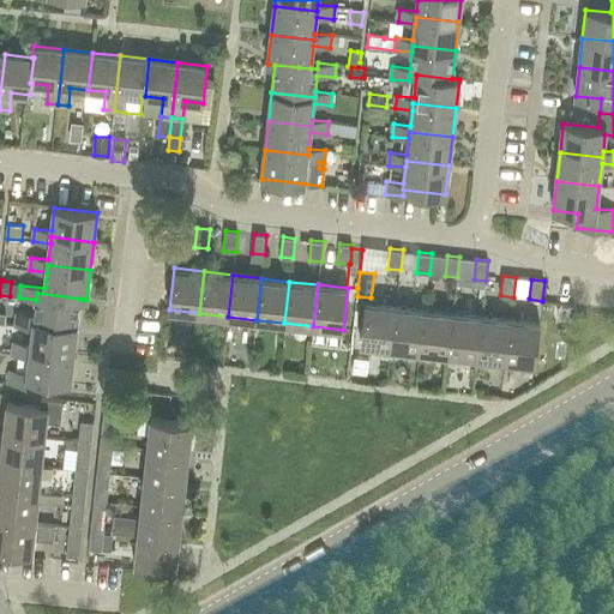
[(77,326),(79,299),(80,299),(37,293),(36,300),(35,315),(17,314),(16,327),(34,329),(34,323),(77,326)]
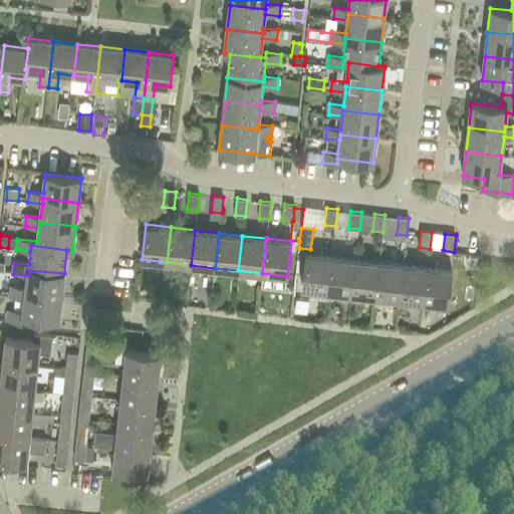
[(327,291),(331,256),(306,253),(302,288),(327,291)]
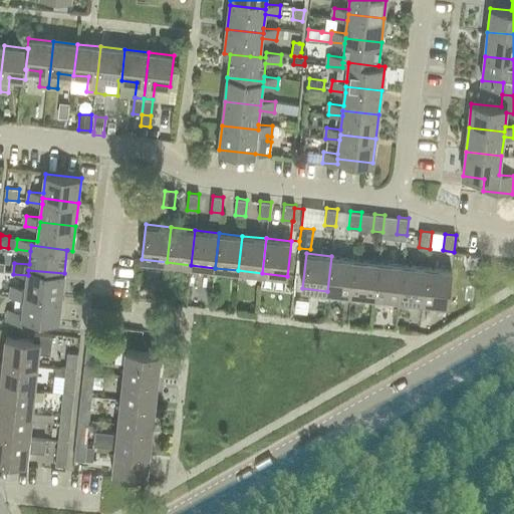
[(351,294),(355,259),(331,256),(327,291),(351,294)]
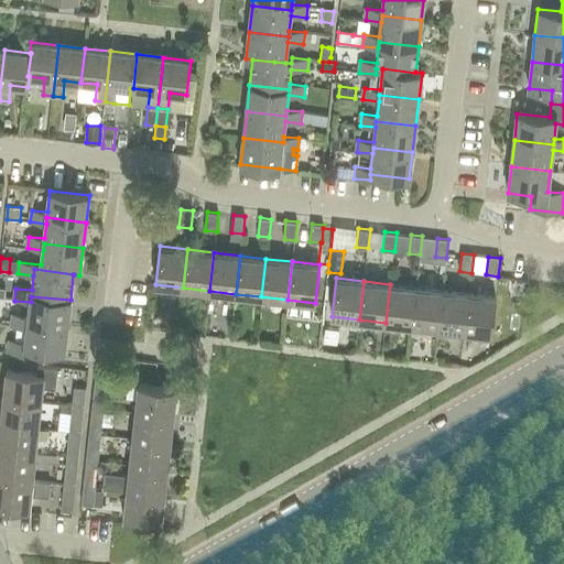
[(411,326),(415,288),(390,284),(386,323),(411,326)]
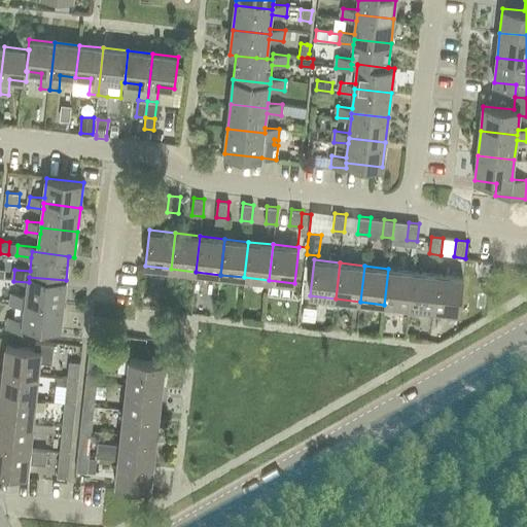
[(409,307),(413,271),(388,269),(384,305),(409,307)]
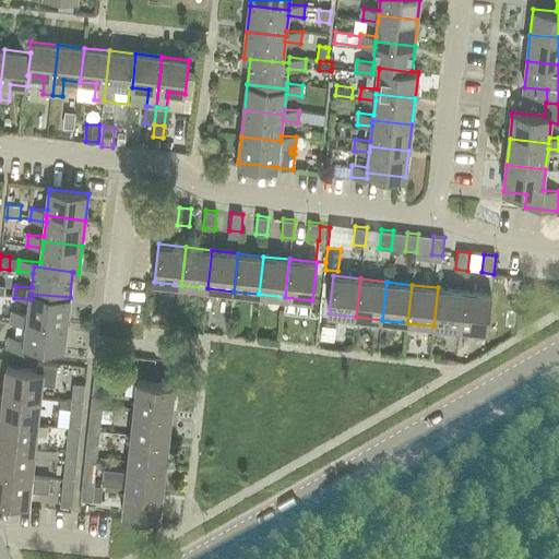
[(460,329),(464,290),(438,287),(433,325),(460,329)]
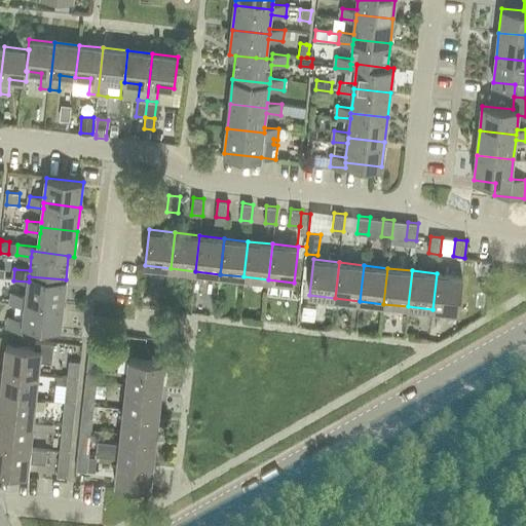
[(458,312),(462,276),(437,273),(433,309),(458,312)]
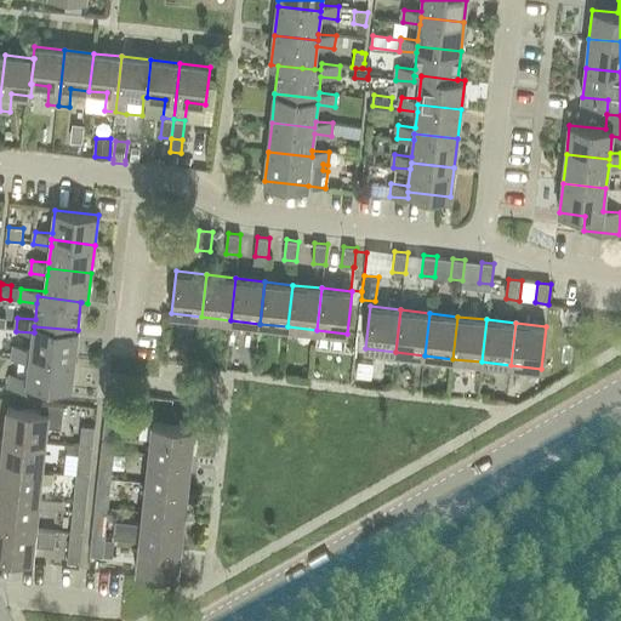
[(74,359),(78,330),(34,326),(34,332),(32,349),(15,347),(13,351),(13,359),(30,362),(30,355),(74,359)]
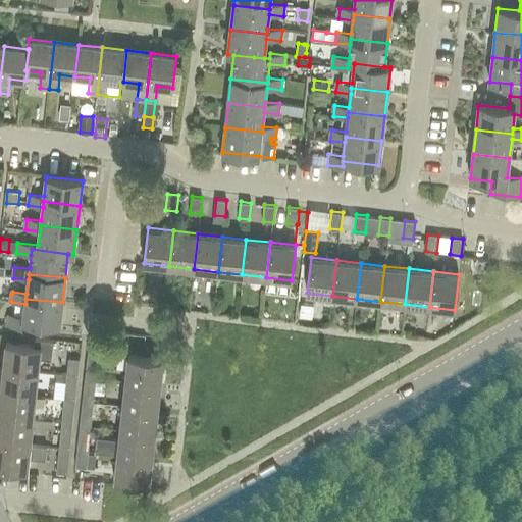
[(59,327),(62,302),(25,299),(25,304),(23,318),(9,316),(8,326),(22,328),(23,323),(59,327)]
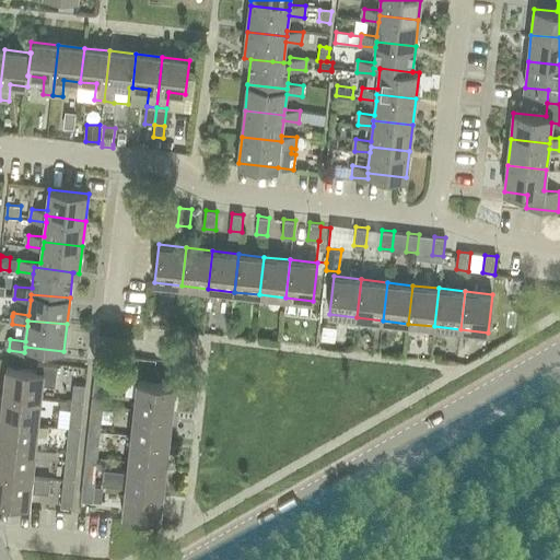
[(319,333),(319,341),(331,342),(331,333),(319,333)]
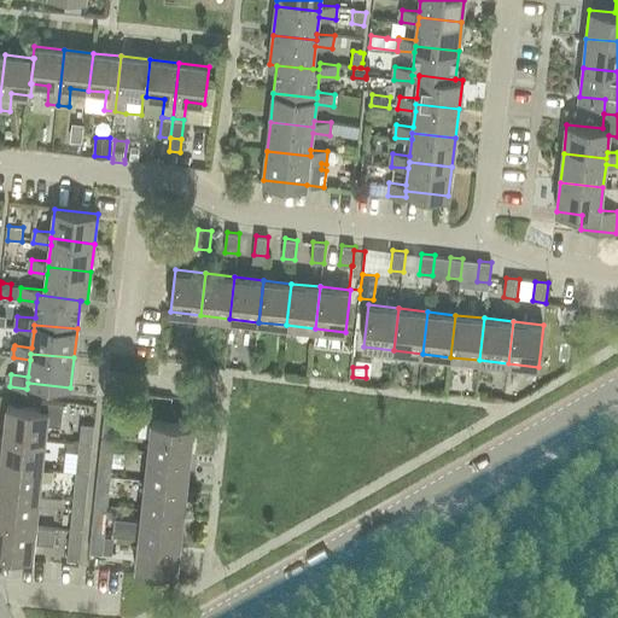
[(118,415),(121,392),(108,391),(105,414),(118,415)]
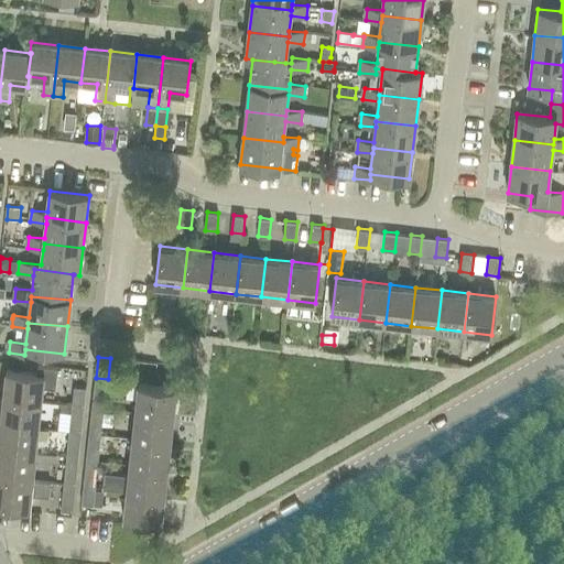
[(38,366),(36,373),(7,370),(3,398),(42,402),(43,387),(56,388),(58,367),(38,366)]
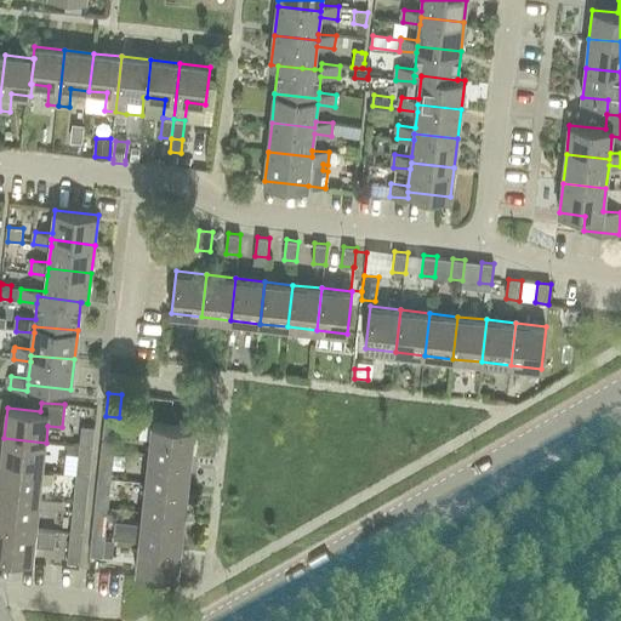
[(115,450),(118,420),(104,419),(102,449),(115,450)]
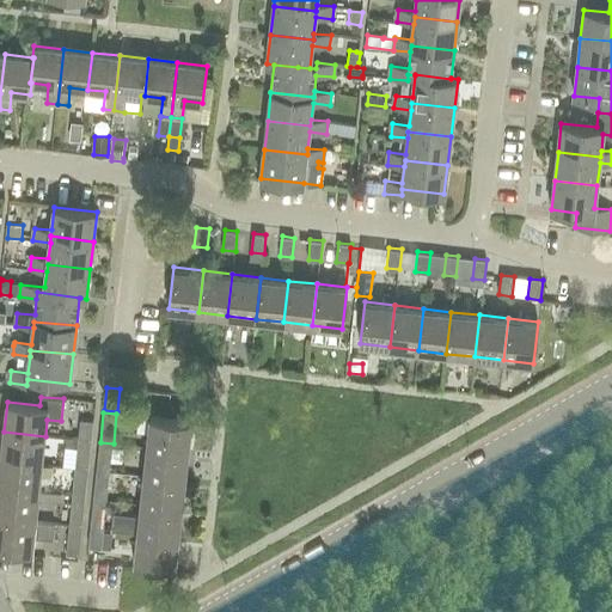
[(150,417),(147,447),(189,452),(193,422),(150,417)]
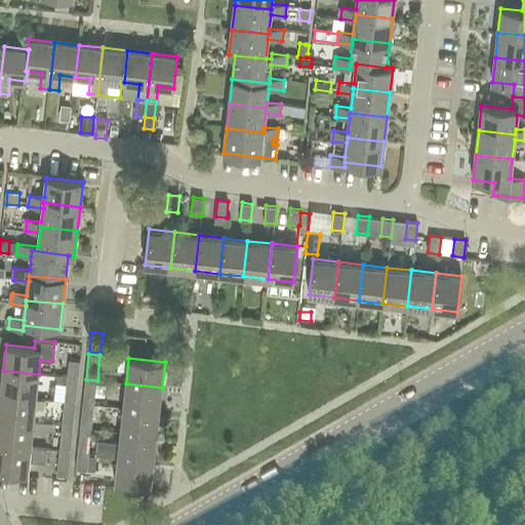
[(78,378),(80,361),(69,360),(68,377),(78,378)]
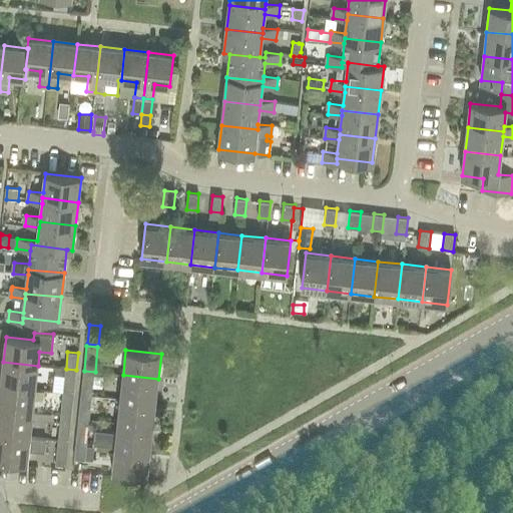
[(35,389),(38,366),(3,362),(0,386),(35,389)]
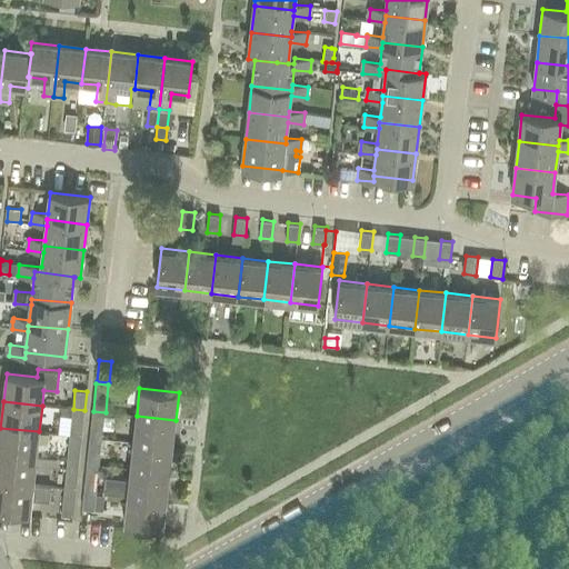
[(82,437),(85,410),(73,409),(70,435),(82,437)]
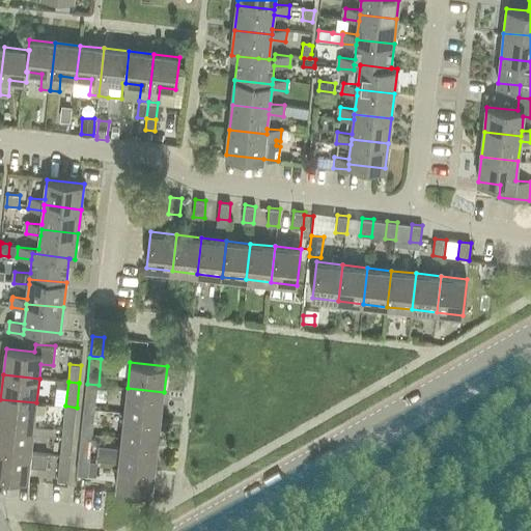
[(95,410),(99,385),(87,384),(84,409),(95,410)]
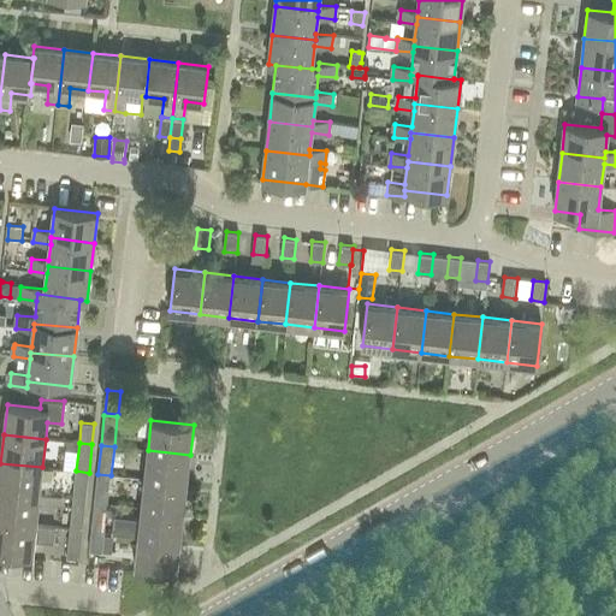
[(187,483),(190,455),(148,450),(144,479),(187,483)]
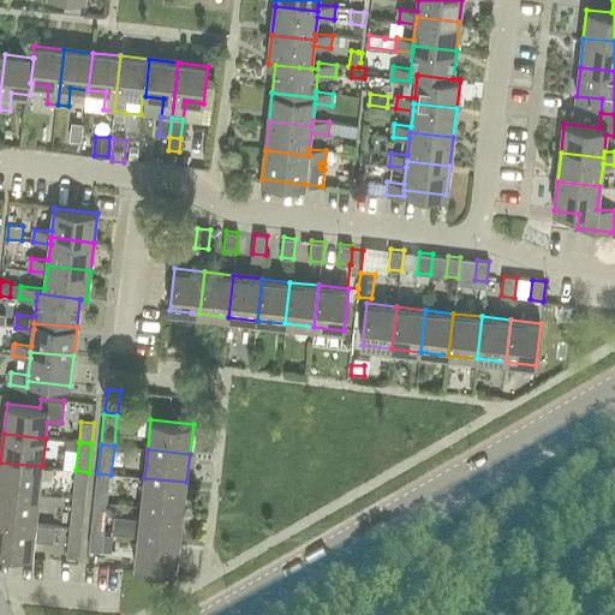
[(0,490),(40,495),(41,478),(53,479),(54,467),(42,466),(0,463),(0,465),(0,490)]
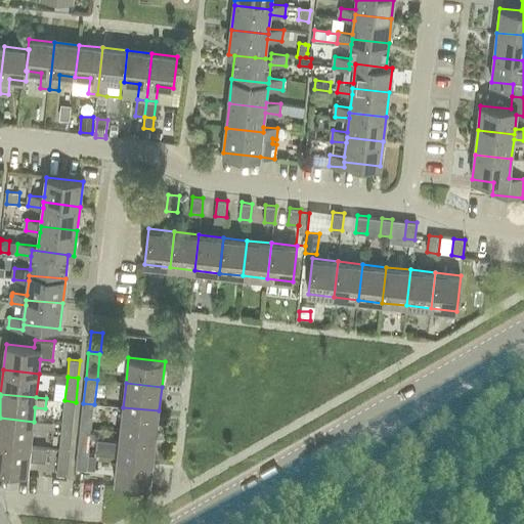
[(73,426),(76,402),(64,400),(61,425),(73,426)]
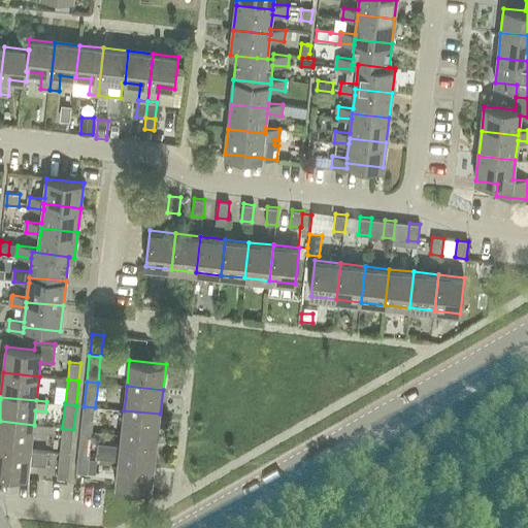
[(92,432),(95,407),(84,406),(80,431),(92,432)]
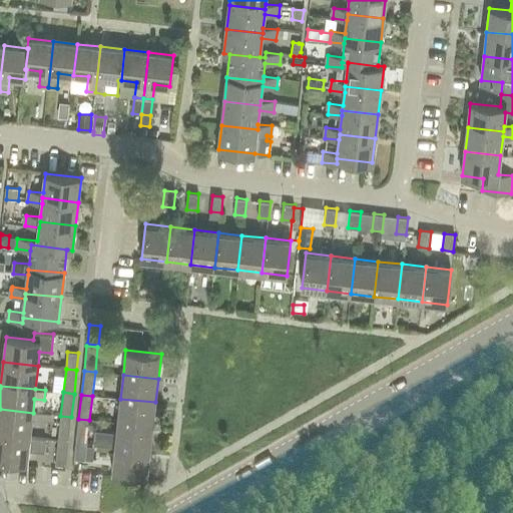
[(152,426),(155,402),(120,399),(117,423),(152,426)]
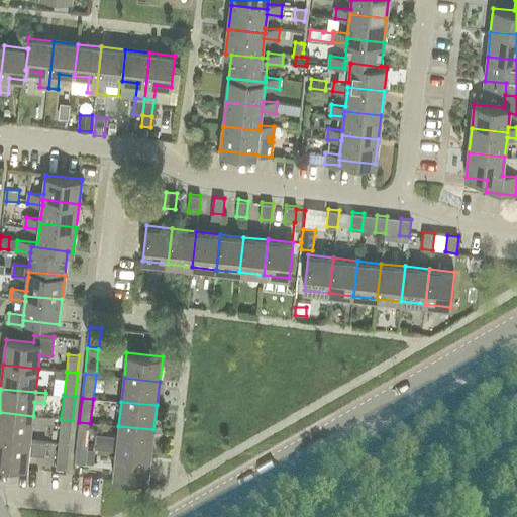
[(0,437),(30,440),(33,416),(0,412),(0,437)]
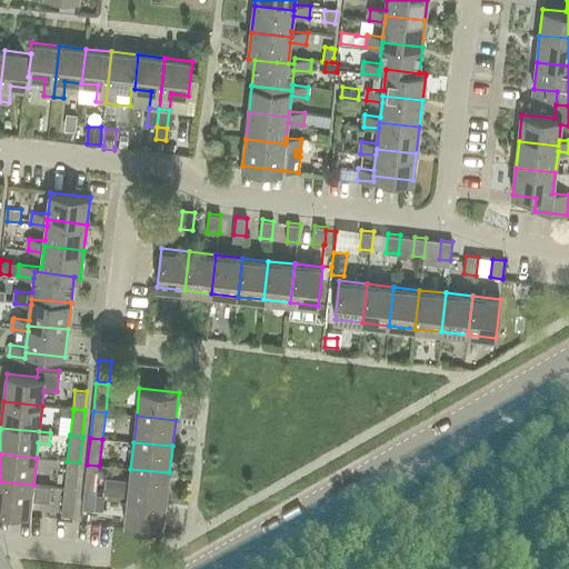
[(77,489),(79,462),(67,461),(65,488),(77,489)]
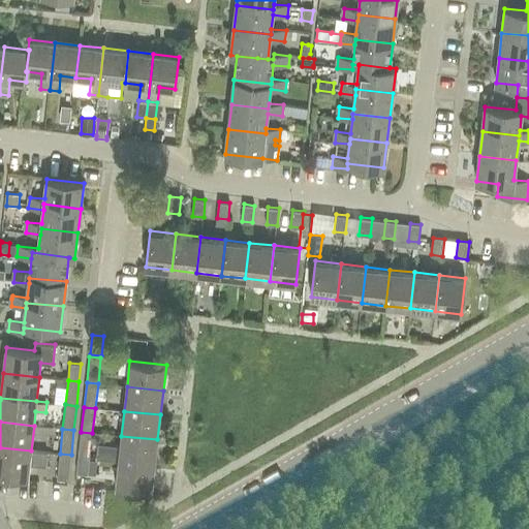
[(90,457),(92,433),(81,432),(79,456),(90,457)]
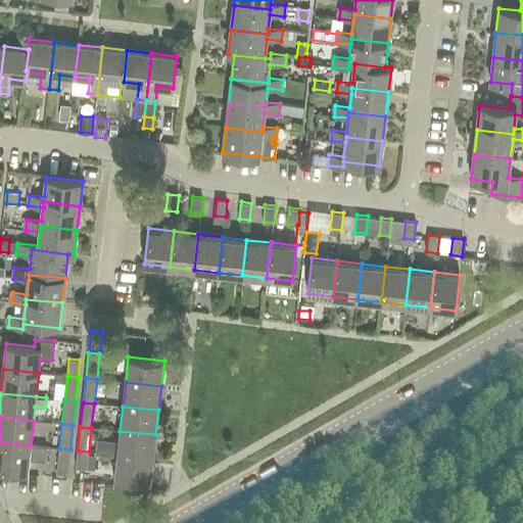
[(153,459),(155,434),(120,431),(119,439),(97,437),(96,453),(117,455),(117,456),(153,459)]
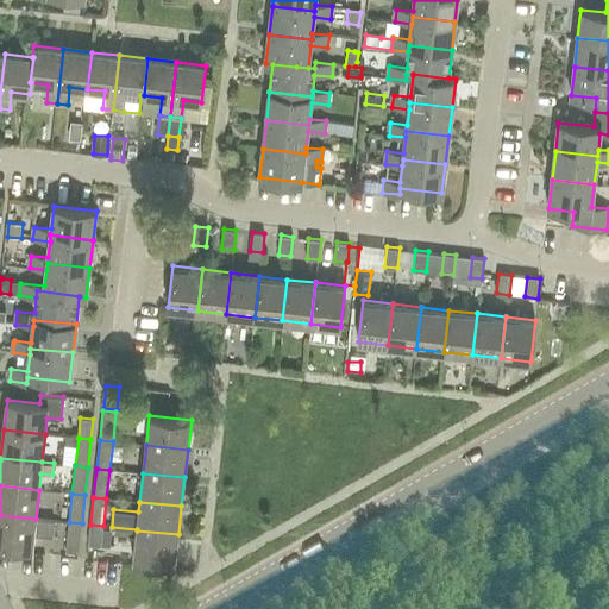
[(55,521),(36,519),(0,515),(0,545),(33,548),(35,534),(54,537),(55,521)]
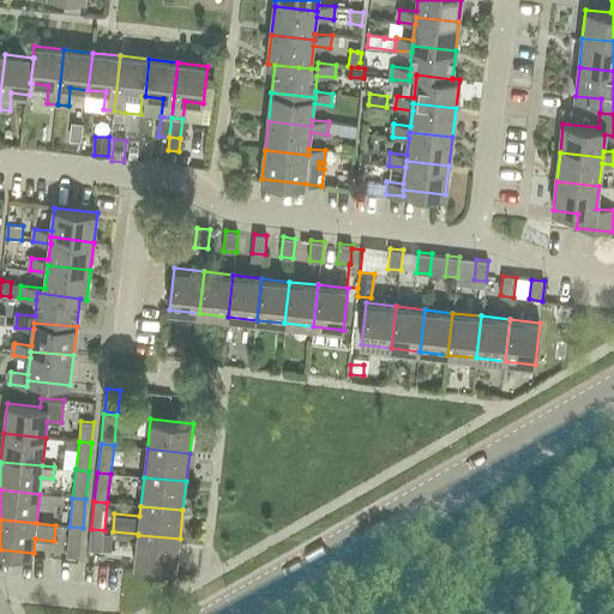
[(79,557),(83,528),(70,527),(66,555),(79,557)]
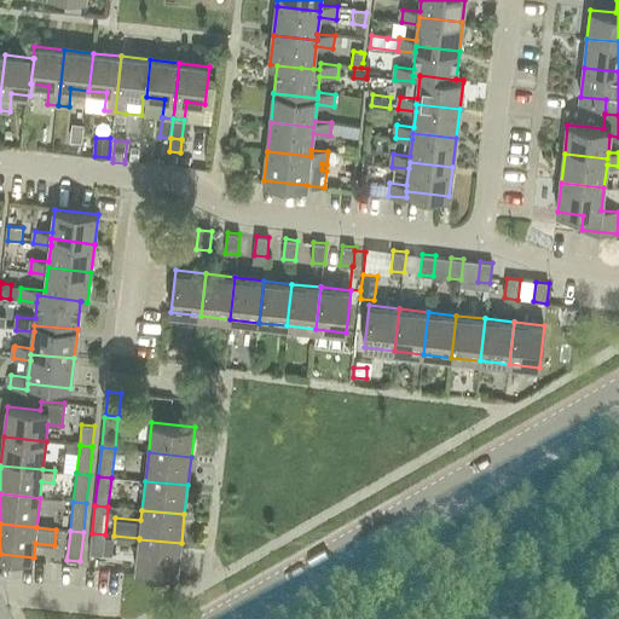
[(102,563),(105,534),(92,533),(88,562),(102,563)]
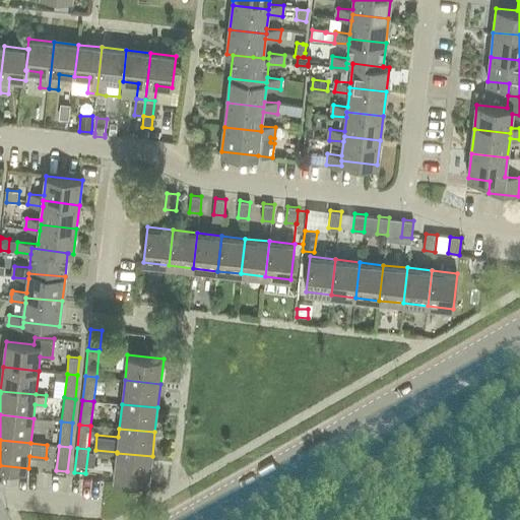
[(149,481),(152,456),(117,453),(114,477),(149,481)]
